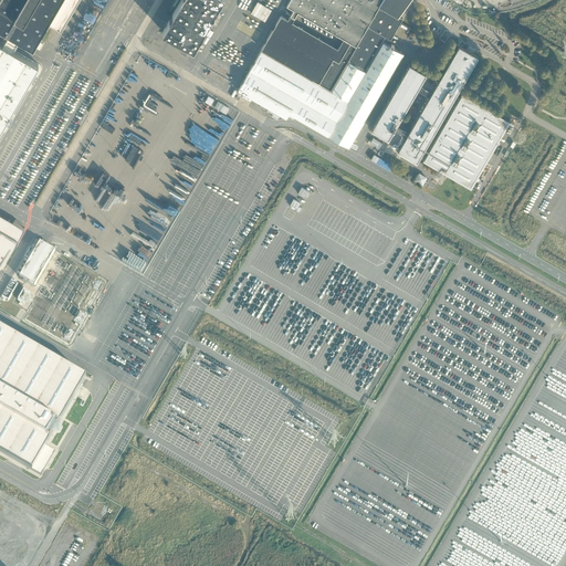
[(0,0),(0,25),(12,32),(22,38),(34,44),(60,0),(0,0)]
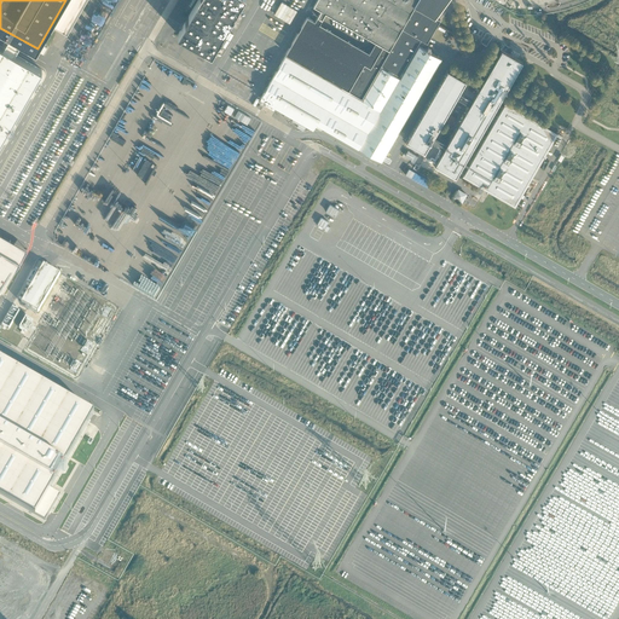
[(249,0),(202,0),(181,36),(215,57),(249,0)]
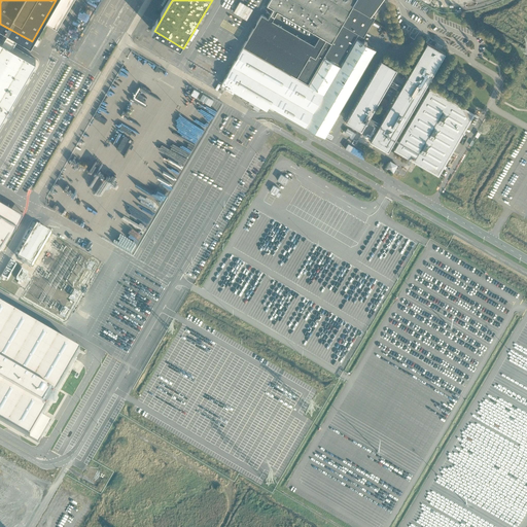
[(270,0),(268,5),(274,9),(269,19),(262,14),(244,46),(309,83),(324,57),(341,66),(356,38),(359,34),(364,37),(376,16),(374,15),(373,14),(382,0),(270,0)]
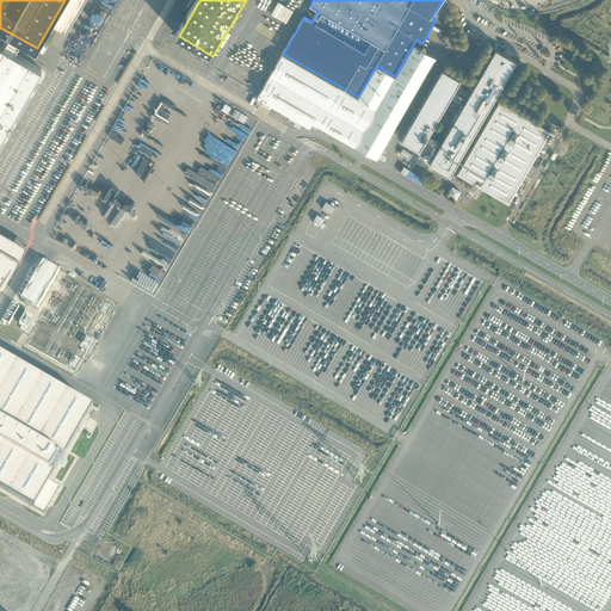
[(278,1),(271,13),(287,22),(294,10),(278,1)]
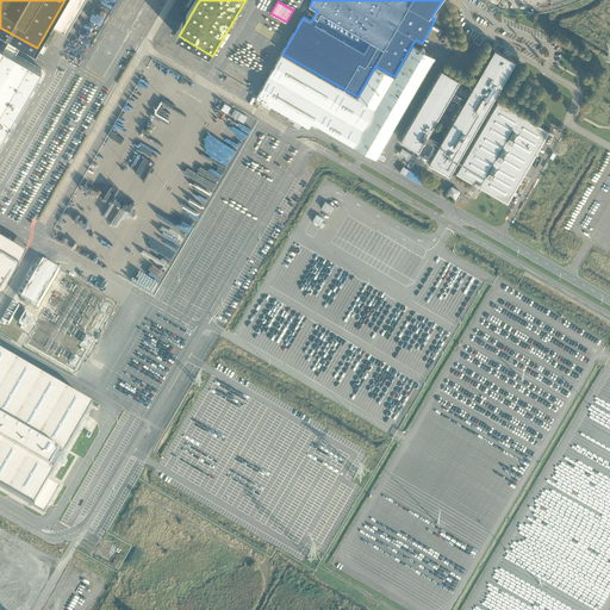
[(7,45),(0,41),(0,136),(42,64),(18,51),(24,41),(13,35),(7,45)]
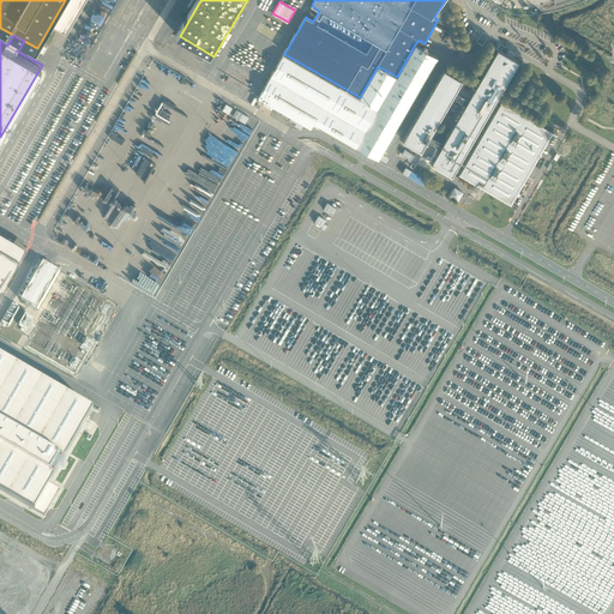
[(360,97),(284,54),(258,98),(311,128),(314,124),(379,158),(439,59),(415,44),(397,77),(378,66),(360,97)]
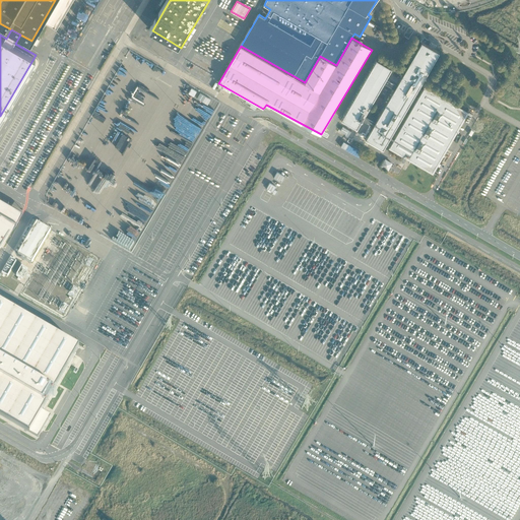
[(410,66),(399,84),(388,78),(394,68),(377,59),(342,120),(359,129),(364,120),(375,126),(367,139),(385,150),(387,146),(434,175),(470,112),(423,84),(441,52),(424,43),(418,51),(410,66)]
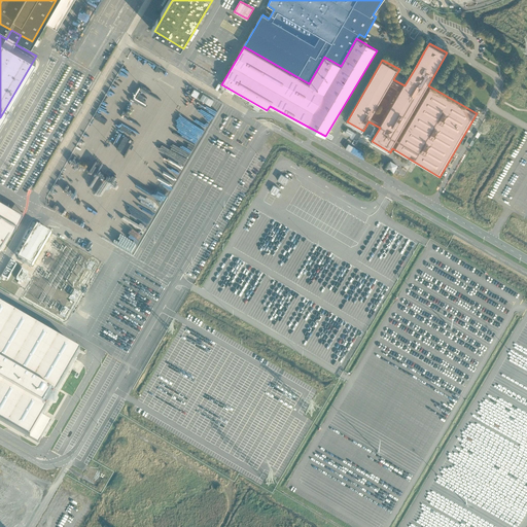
[(355,132),(348,128),(347,131),(344,130),(343,132),(352,137),(355,132)]
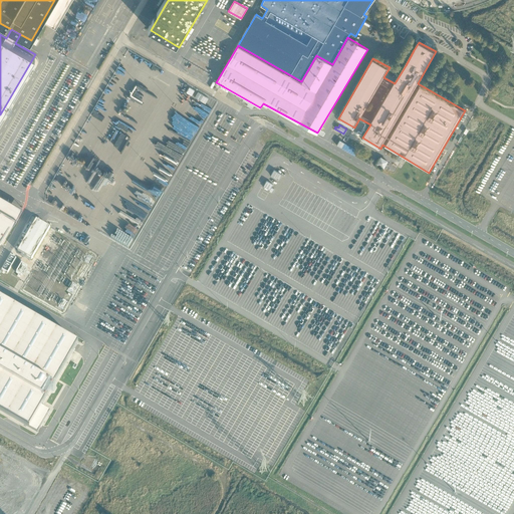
[(383,168),(388,161),(379,156),(375,163),(383,168)]
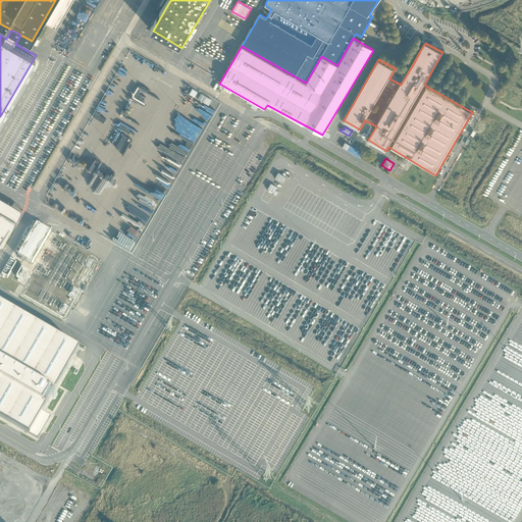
[(277,173),(275,178),(283,183),(285,178),(277,173)]
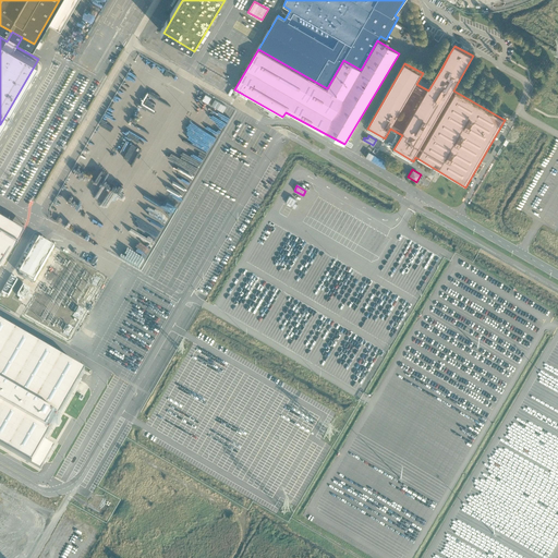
[(0,267),(26,221),(0,206),(0,267)]
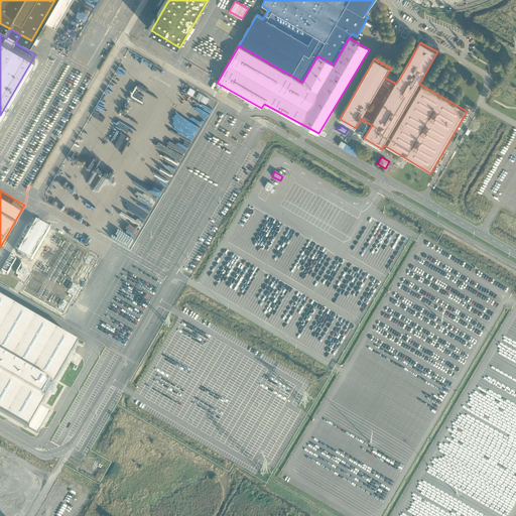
[(31,259),(49,229),(35,221),(18,252),(31,259)]
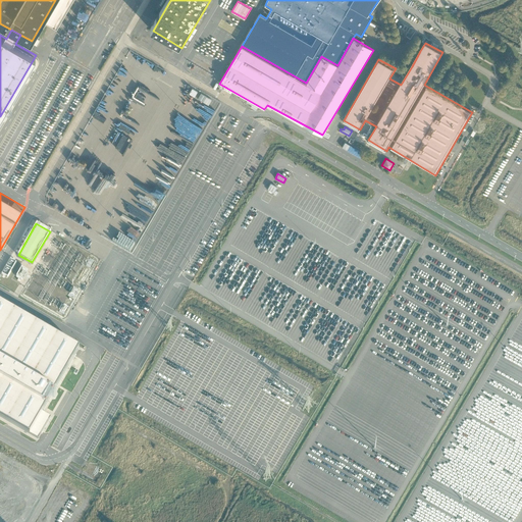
[(0,412),(41,436),(52,417),(44,412),(82,347),(0,299),(0,412)]
